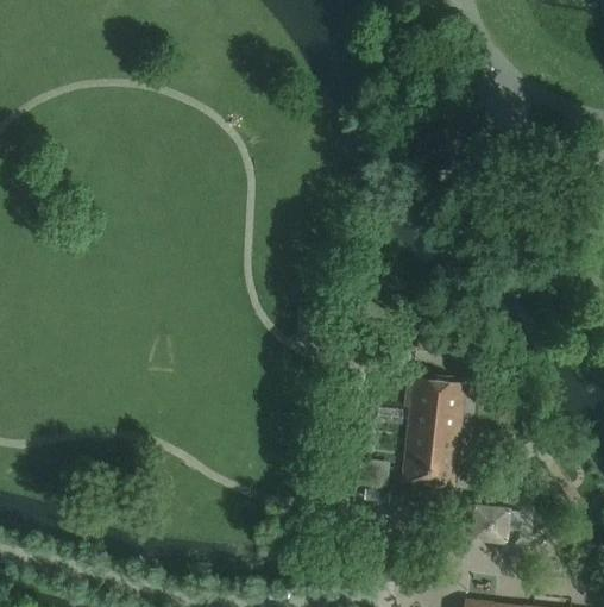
[(453,102),(420,110),(409,125),(417,158),(432,168),(466,161),(476,145),(471,129),(478,119),(453,102)]
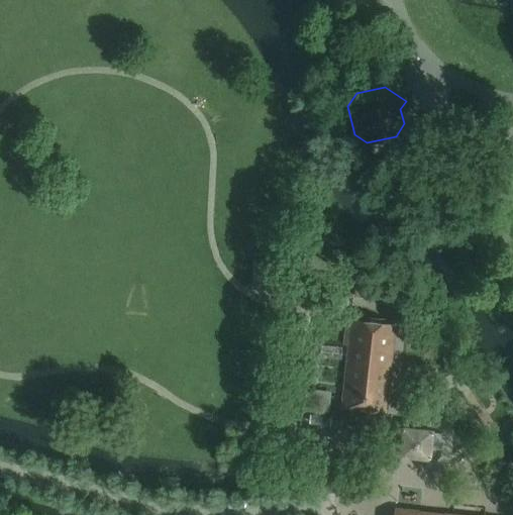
[(351,284),(350,296),(364,297),(365,285),(351,284)]
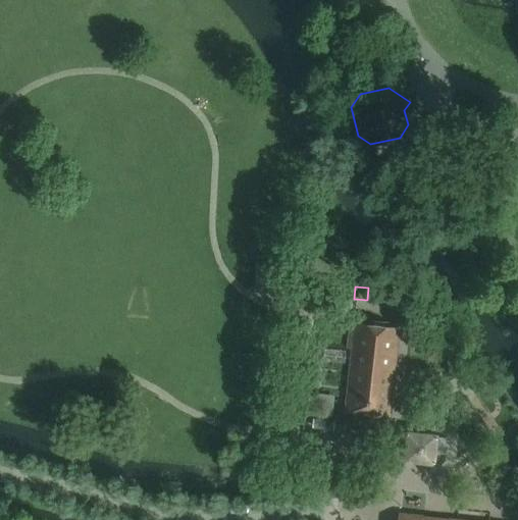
[(395,300),(409,316),(415,311),(402,295),(395,300)]
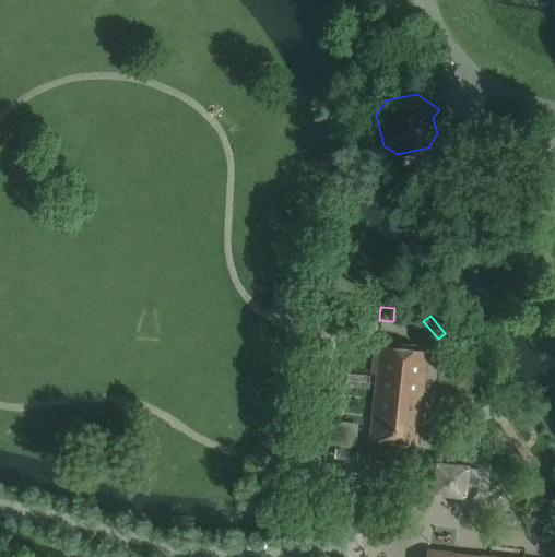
[(372,344),(368,372),(375,372),(367,443),(413,448),(424,351),(372,344)]
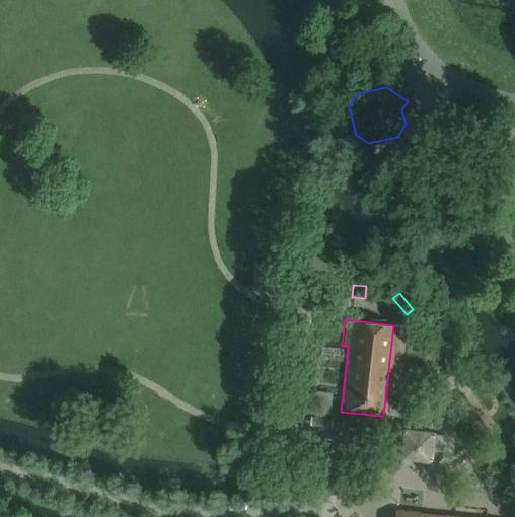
[(324,416),(303,413),(302,422),(323,424),(324,416)]
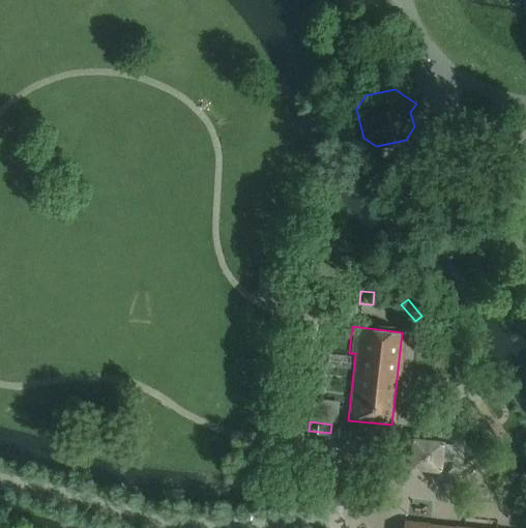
[(352,436),(374,438),(375,430),(352,427),(352,436)]
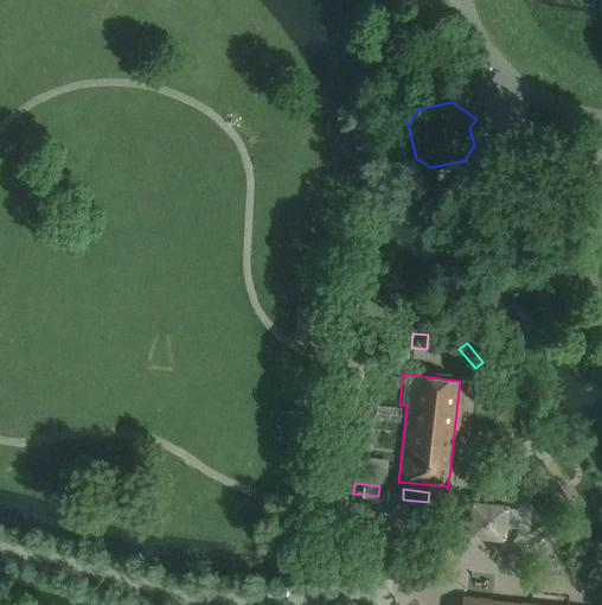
[(516,509),(504,508),(505,507),(469,503),(466,533),(501,536),(501,535),(512,536),(516,509)]
